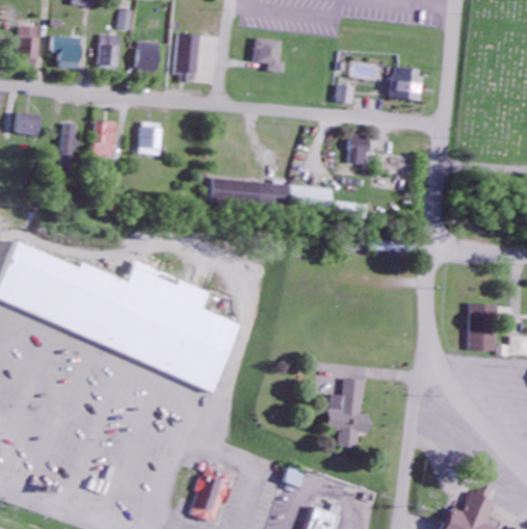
[(130,9),(117,9),(117,28),(130,28),(130,9)]
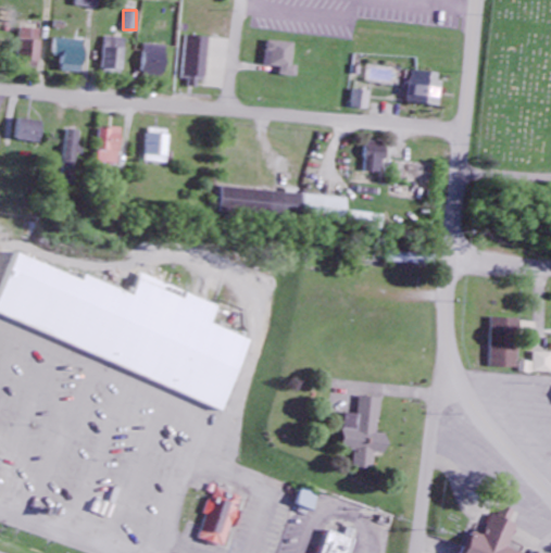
[(20,27),(20,57),(40,57),(40,28),(20,27)]
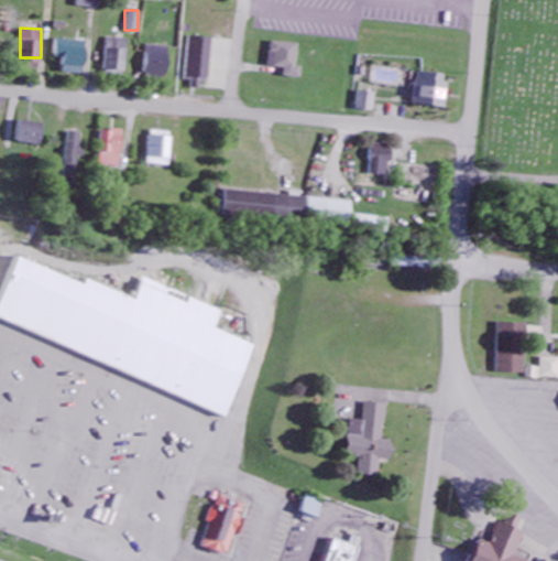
[(192,87),(200,87),(200,81),(209,81),(211,36),(187,35),(186,79),(192,79),(192,87)]
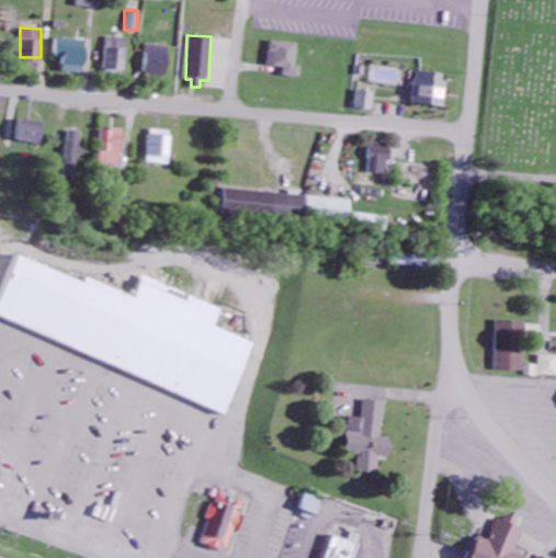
[(103,70),(124,70),(126,37),(105,36),(103,70)]
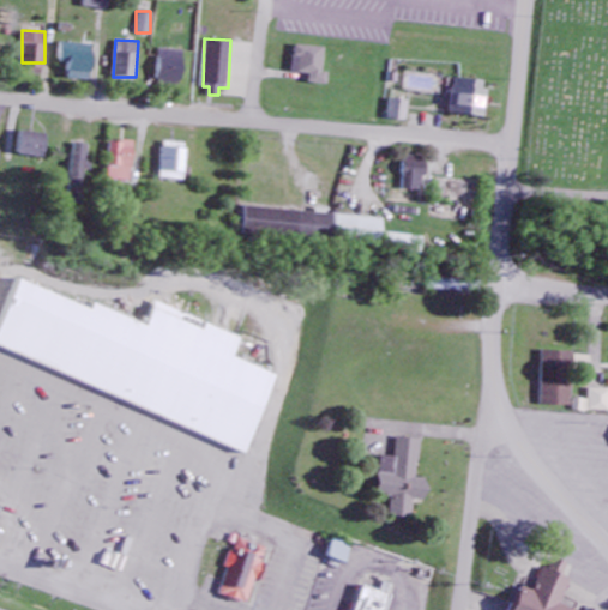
[(91,79),(92,42),(61,41),(60,59),(70,59),(68,78),(91,79)]
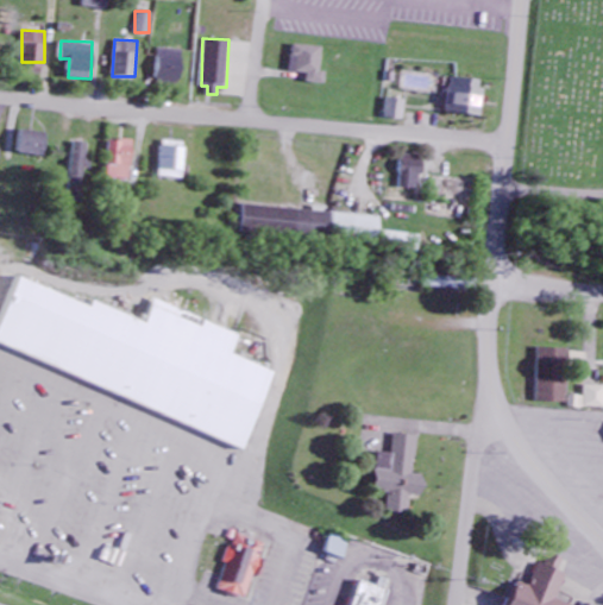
[(321,45),(291,44),(290,71),(306,71),(306,81),(324,82),(325,71),(320,70),(321,45)]
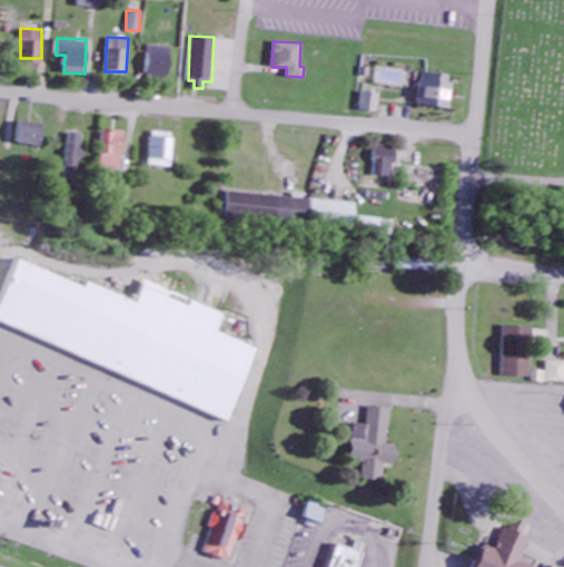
[(170,45),(148,45),(147,77),(169,77),(170,45)]
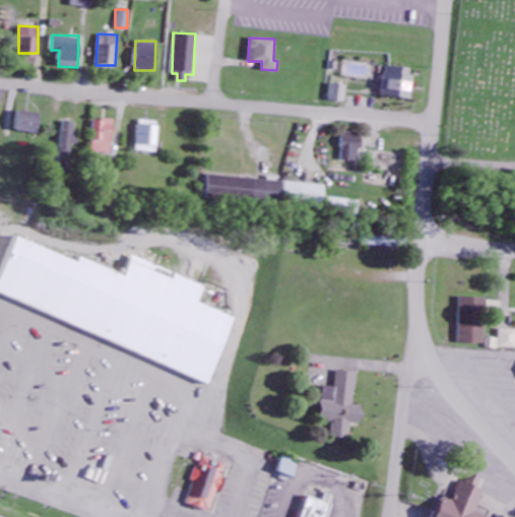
[(379,94),(406,98),(409,68),(382,65),(379,94)]
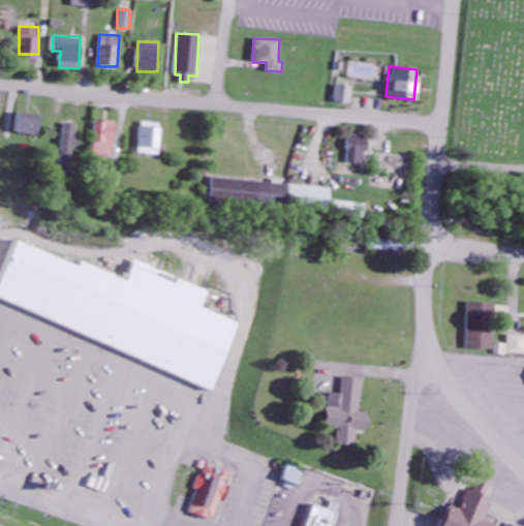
[(333,102),(349,102),(350,85),(334,85),(333,102)]
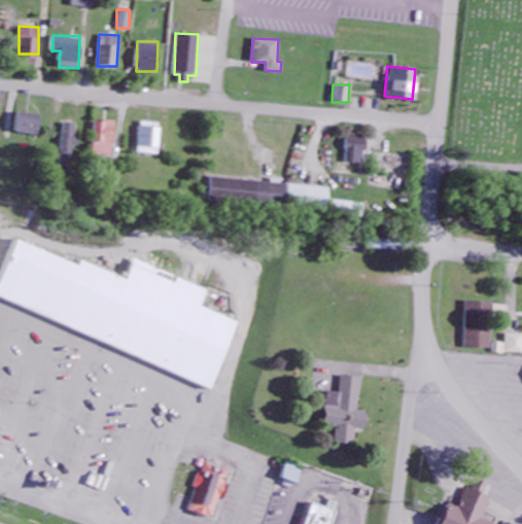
[(19,132),(40,134),(42,114),(22,111),(19,132)]
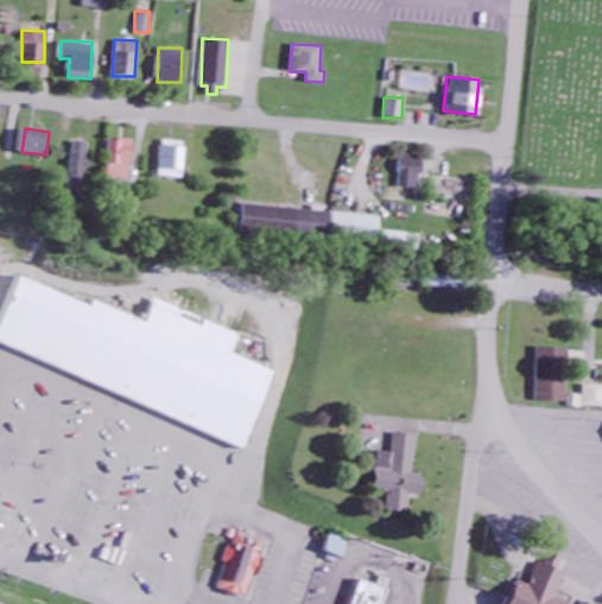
[(108,139),(107,177),(131,178),(132,139),(108,139)]
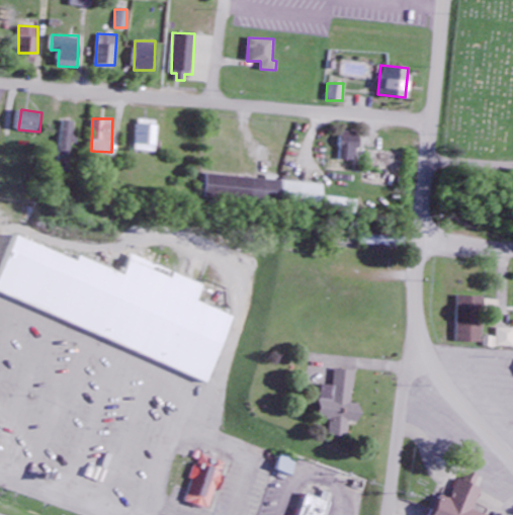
[(134,150),(155,152),(158,120),(137,118),(134,150)]
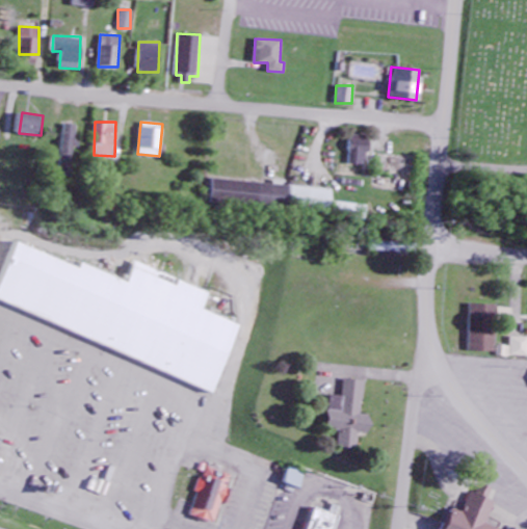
[(73,146),(79,147),(80,136),(76,136),(77,124),(64,123),(59,176),(71,177),(73,146)]
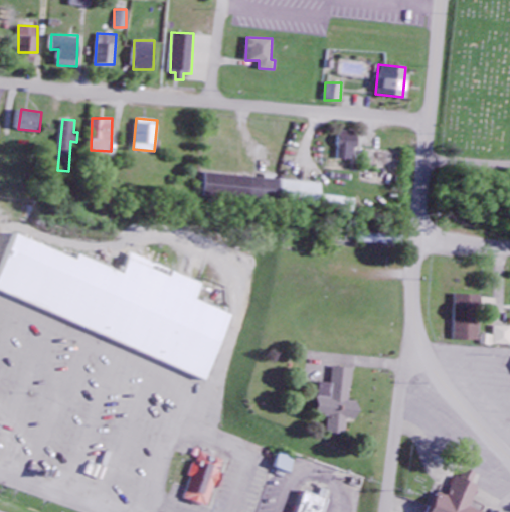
[(355,130),(337,130),(336,158),(354,159),(355,130)]
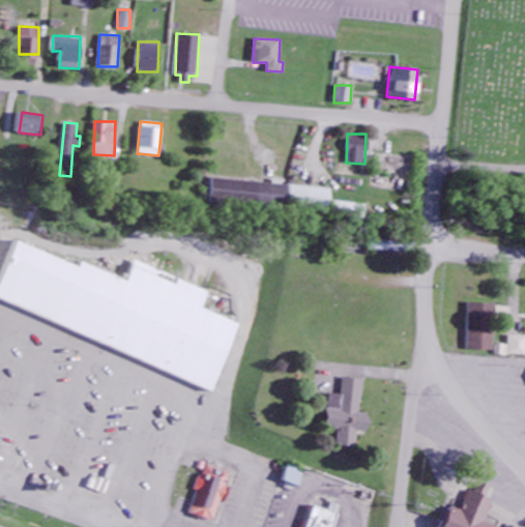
[(207,200),(362,211),(363,203),(328,201),(329,187),(209,178),(207,200)]
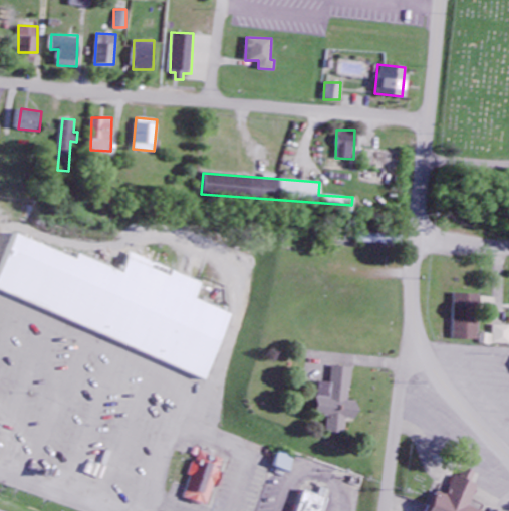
[(197,376),(0,288),(0,251),(10,229),(68,254),(70,249),(114,268),(124,246),(196,277),(189,294),(226,310),(197,376)]
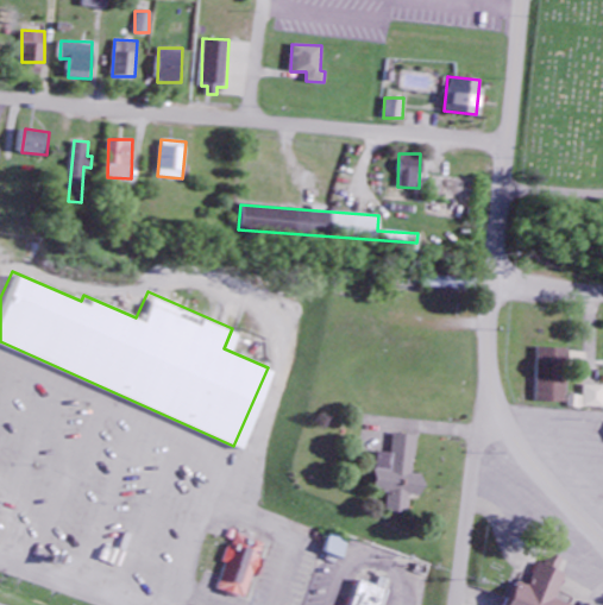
[(463,277),(421,275),(421,285),(463,287),(463,277)]
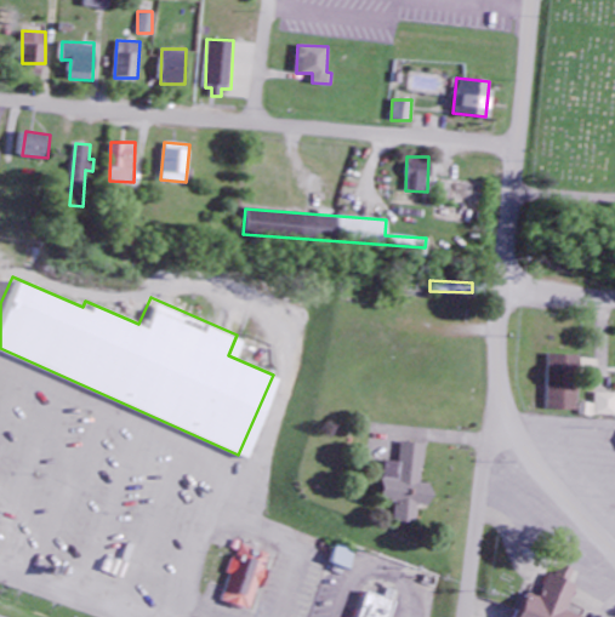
[(574,410),(575,355),(546,354),(545,410),(574,410)]
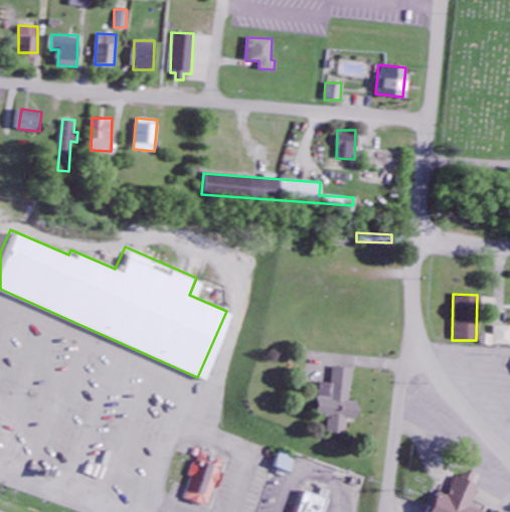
[(477,344),(508,344),(509,326),(491,325),(490,334),(478,334),(477,344)]
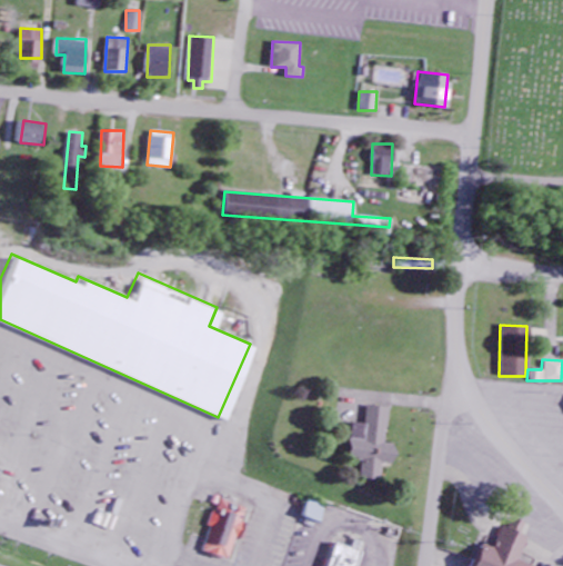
[(384,406),(362,405),(361,423),(347,421),(343,458),(355,459),(354,476),(375,478),(376,463),(389,464),(391,444),(381,443),(384,406)]
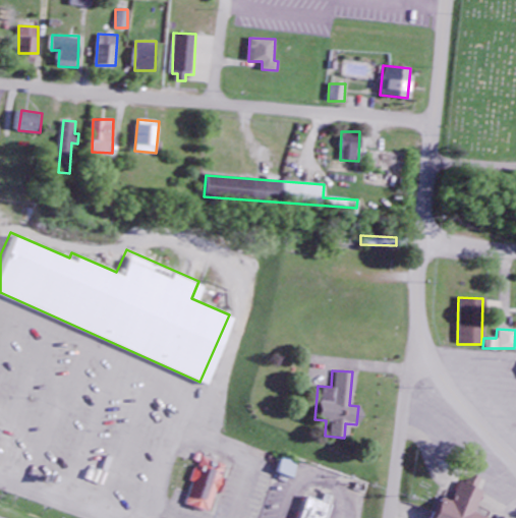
[(207,513),(222,464),(212,461),(214,457),(196,451),(180,505),(207,513)]
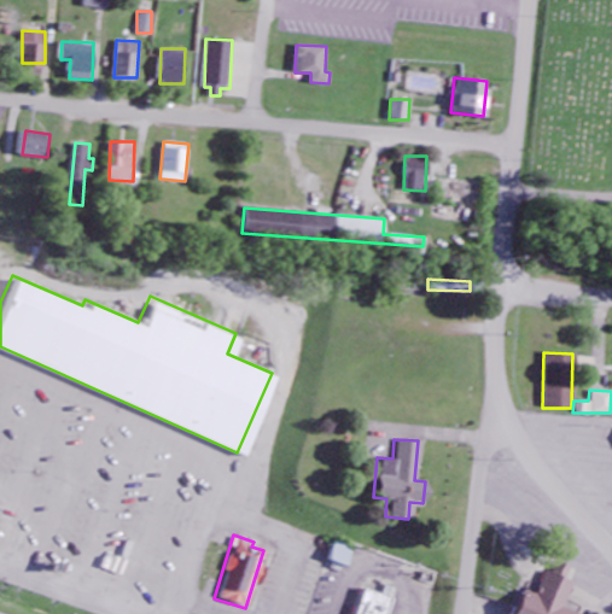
[(349,548),(328,542),(324,561),(344,566),(349,548)]
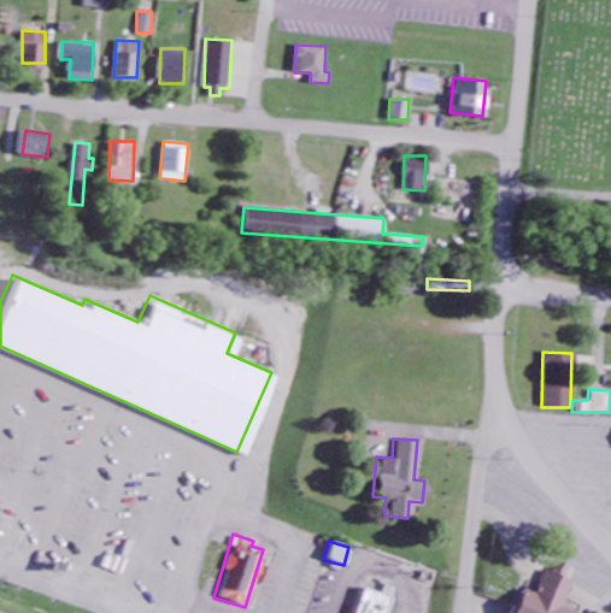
[(507,612),(574,612),(575,612),(557,606),(568,581),(559,578),(564,565),(551,560),(546,571),(539,569),(529,593),(518,588),(507,612)]
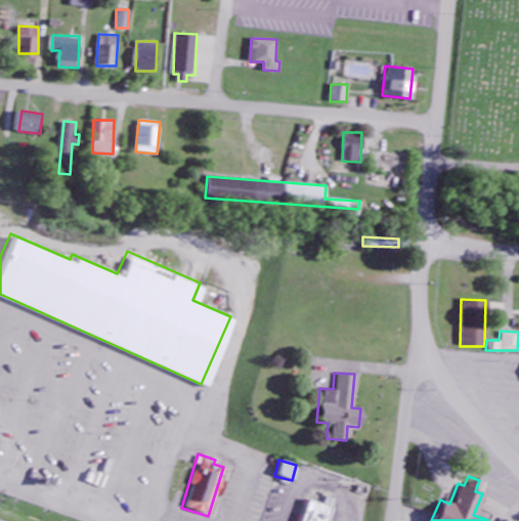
[(326,520),(331,508),(304,498),(296,520),(326,520)]
